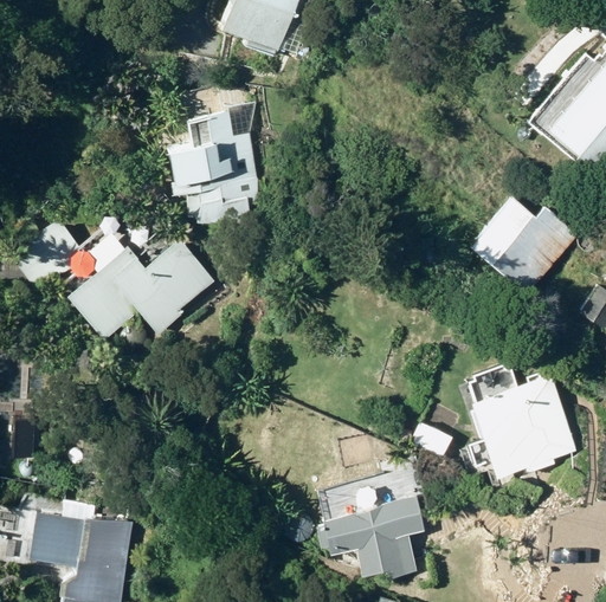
[(295,53),(313,0),(214,0),(208,19),(224,24),(221,31),(276,50),(277,47),(295,53)]
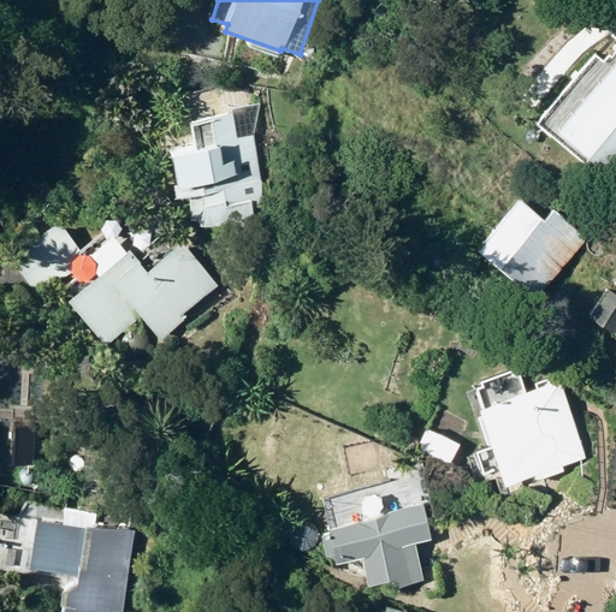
[(615,65),(560,136),(615,180),(615,65)]
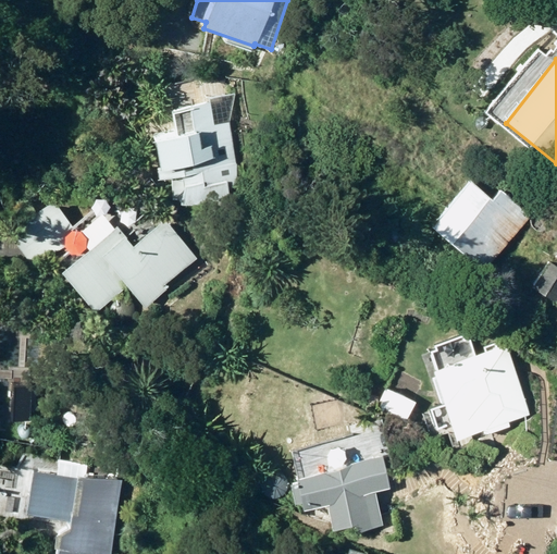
[(198,135),(152,144),(161,182),(178,179),(184,205),(221,205),(238,177),(233,151),(217,155),(214,146),(233,143),(229,121),(212,124),(208,103),(192,107),(198,135)]
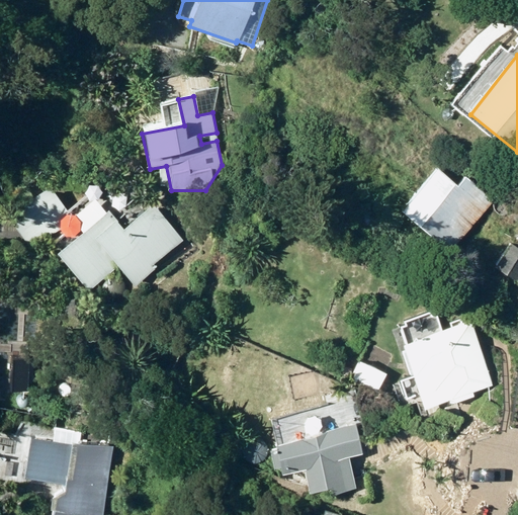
[(436,167),(401,211),(451,252),(464,236),(470,242),(484,225),(488,228),(498,217),(487,208),(495,197),(464,172),(456,183),(436,167)]
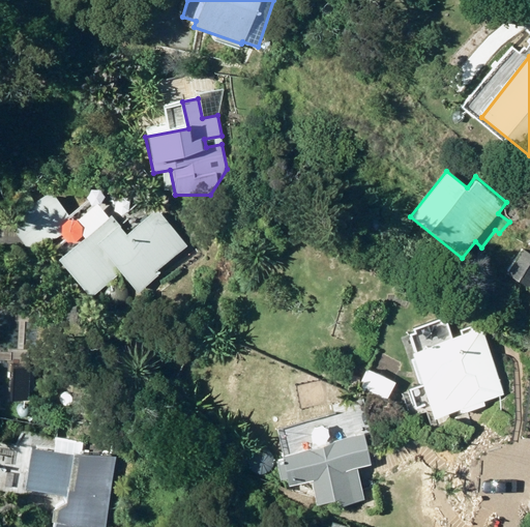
[(30,252),(72,222),(47,185),(4,215),(30,252)]
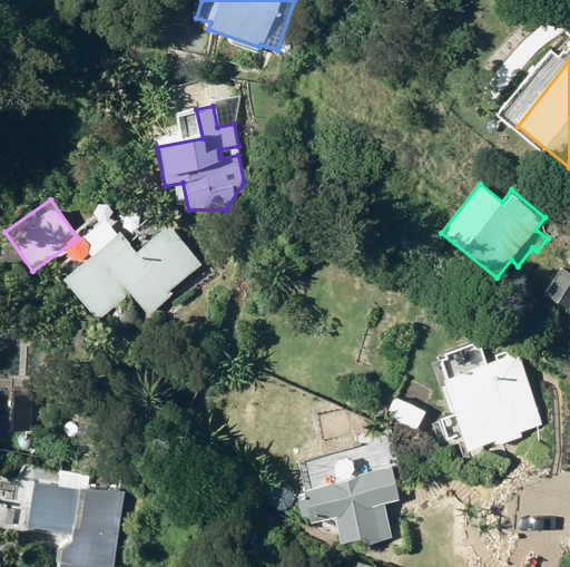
[(168,291),(200,260),(167,224),(135,254),(127,246),(128,244),(116,231),(59,283),(96,323),(127,294),(147,315),(170,294),(168,291)]
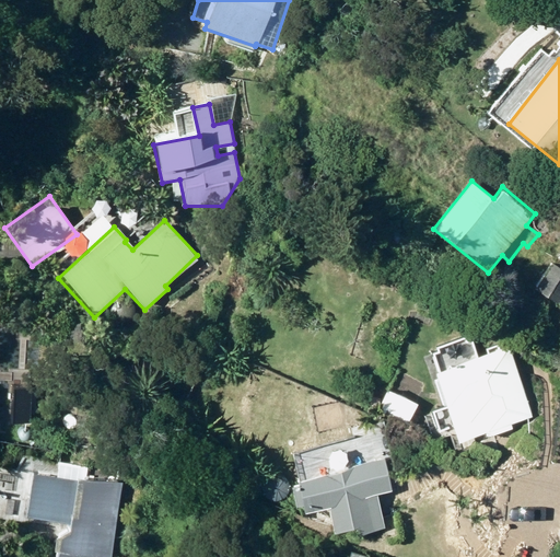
[(557,303),(559,299),(559,268),(550,263),(534,288),(557,303)]
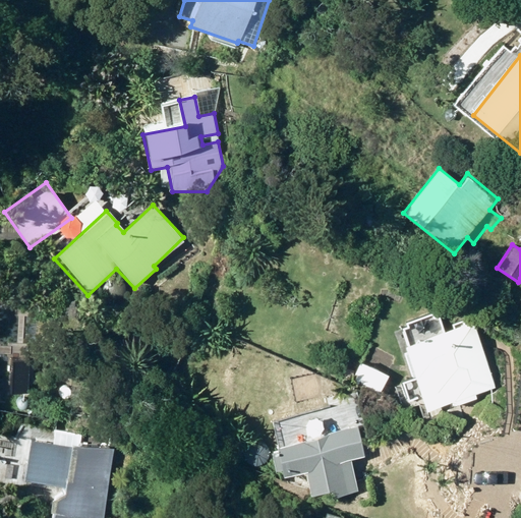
[(498,385),(472,321),(401,348),(420,396),(426,413),(452,403),(453,407),(477,398),(475,394),(498,385)]
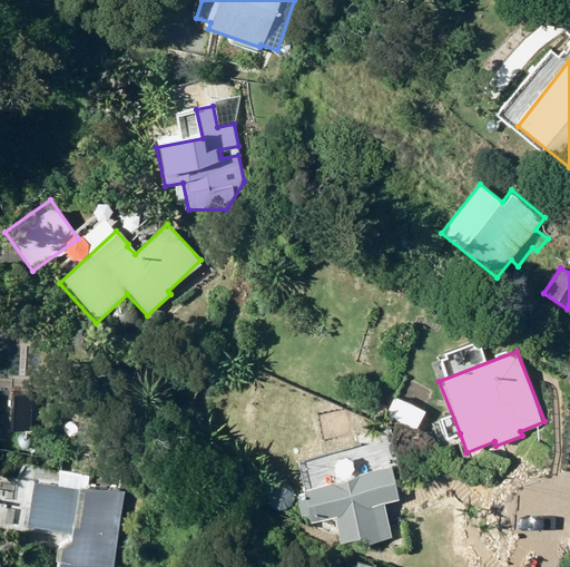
[(426,410),(395,394),(384,419),(415,433),(426,410)]
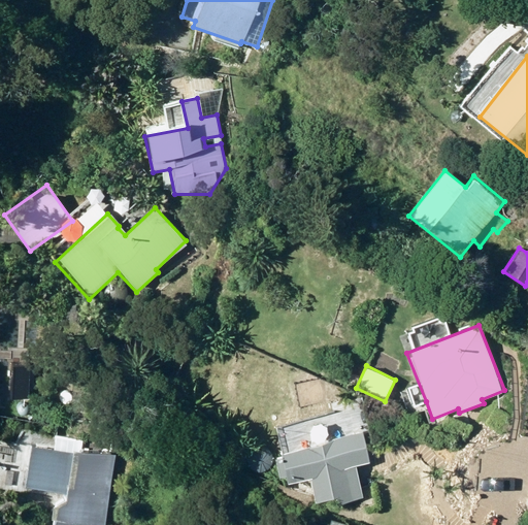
[(337,505),(363,497),(354,467),(364,463),(355,432),(279,455),(281,458),(272,461),(281,488),(308,480),(316,505),(334,498),(337,505)]
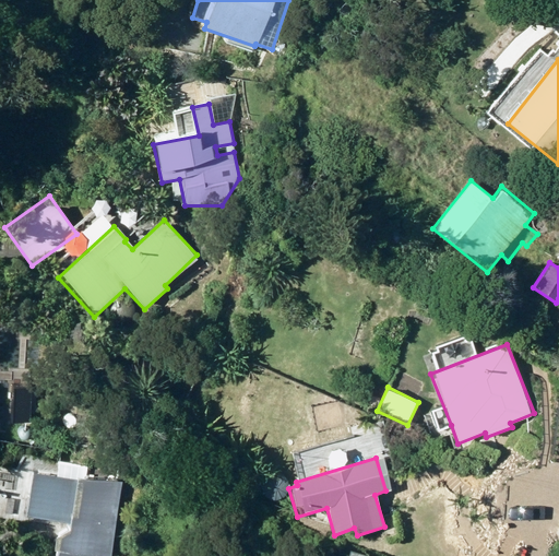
[(111,555),(120,484),(33,473),(27,517),(49,520),(50,516),(69,519),(68,530),(56,540),(55,551),(93,555),(111,555)]
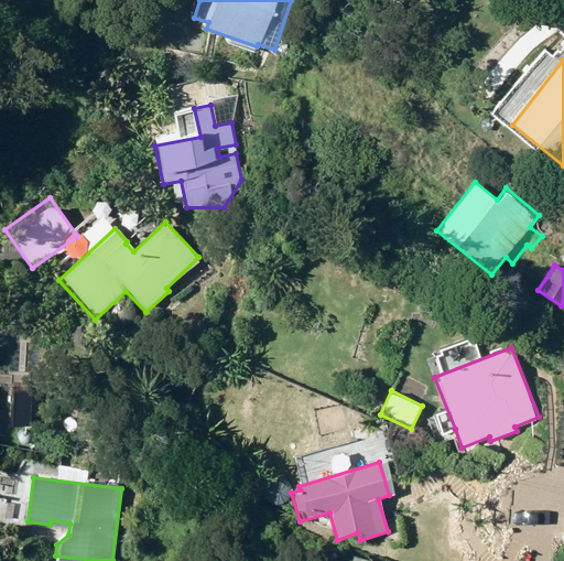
[(544,498),(518,492),(509,526),(535,532),(544,498)]
